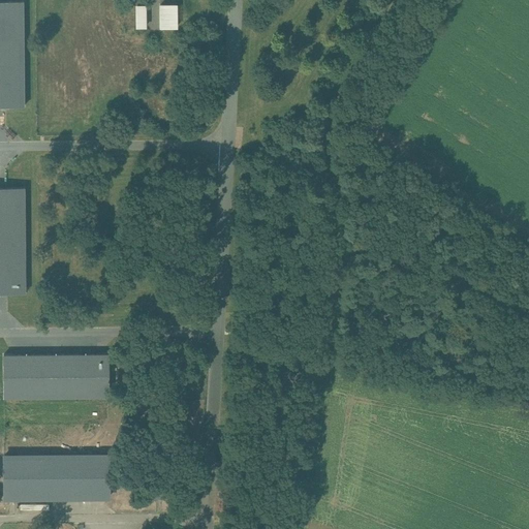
[(22,0),(0,0),(0,102),(23,102),(22,0)]
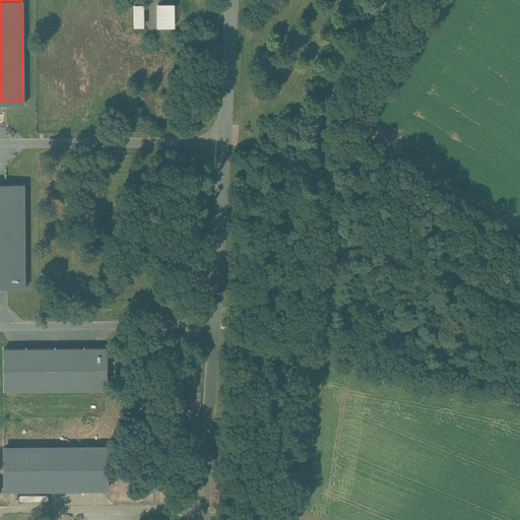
[(146,24),(145,2),(136,2),(136,25),(146,24)]
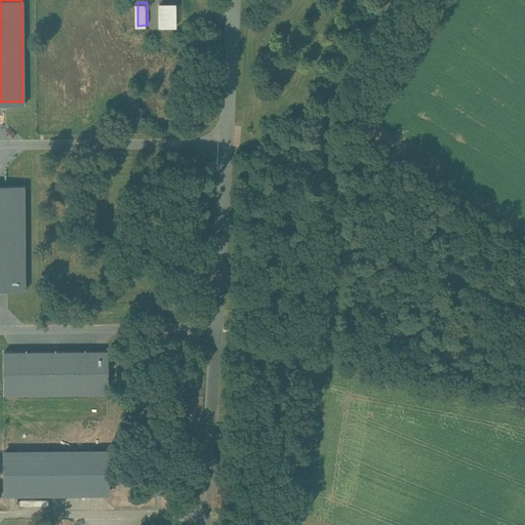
[(174,26),(174,5),(160,5),(160,26),(174,26)]
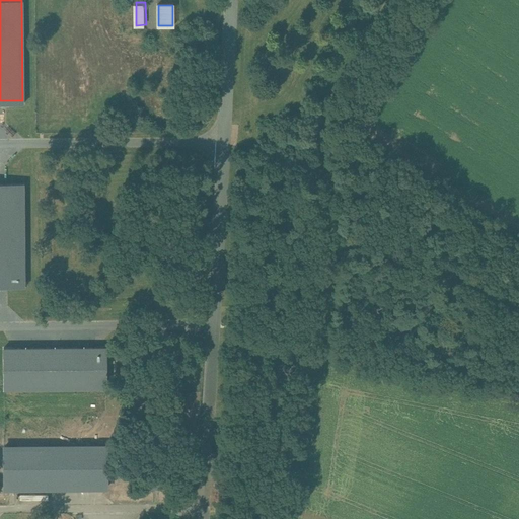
[(24,183),(0,183),(0,285),(25,285),(24,183)]
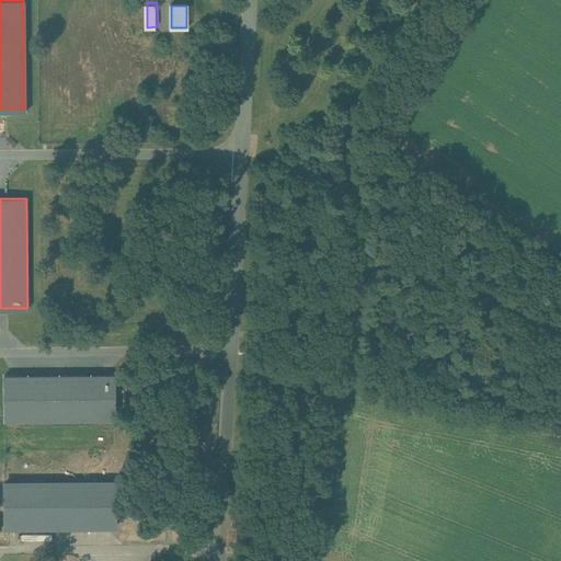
[(115,424),(115,377),(4,377),(6,424),(115,424)]
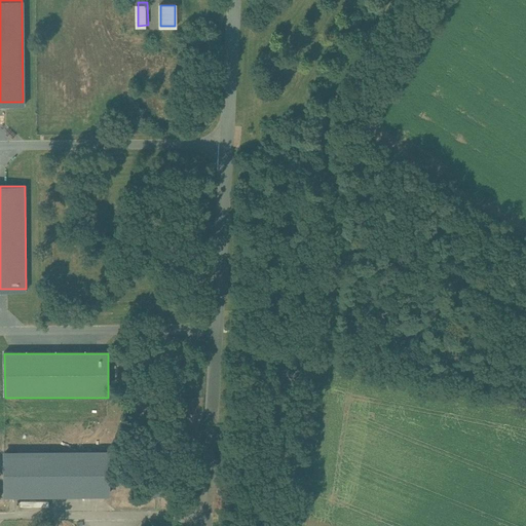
[(111,496),(111,453),(7,453),(7,497),(111,496)]
